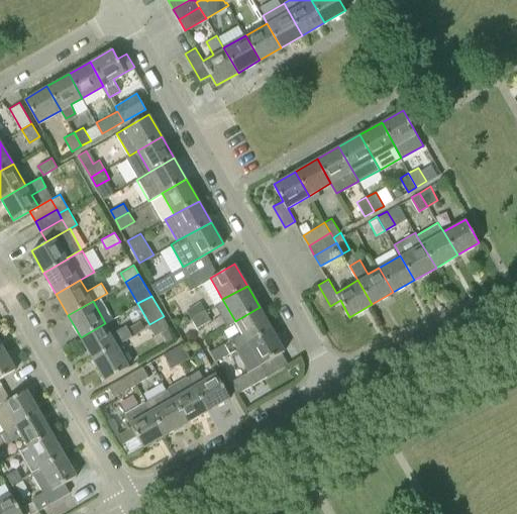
[(230,339),(235,349),(272,328),(260,307),(235,321),(241,333),(230,339)]
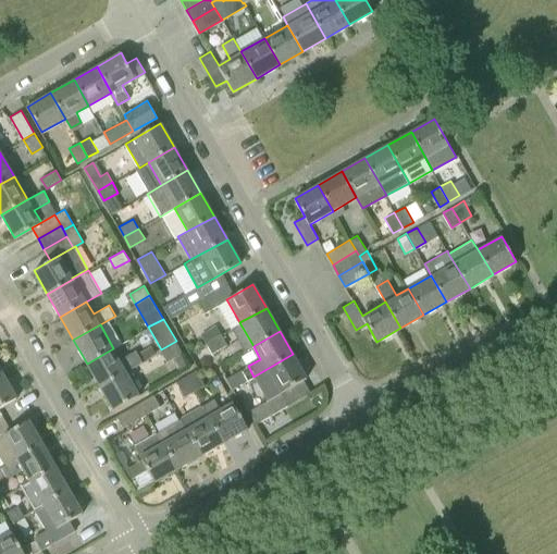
[(212,352),(226,344),(221,333),(207,342),(212,352)]
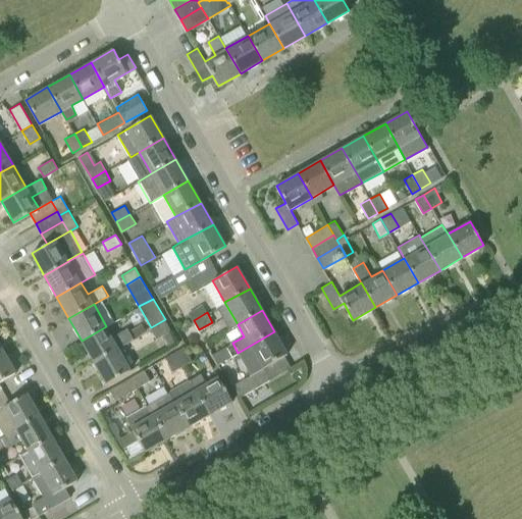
[(157,338),(170,329),(165,319),(151,327),(157,338)]
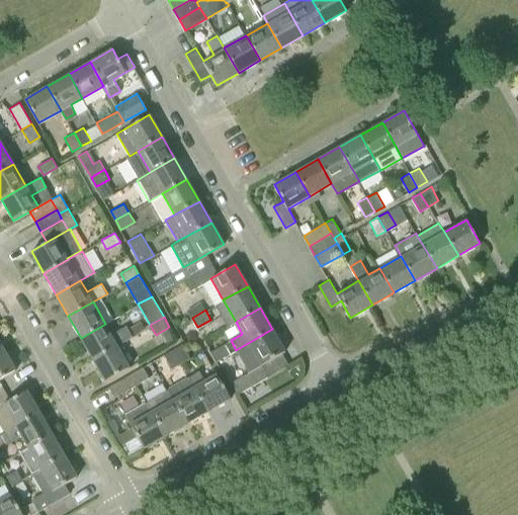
[(93,359),(116,345),(133,336),(125,325),(111,334),(105,324),(81,338),(93,359)]
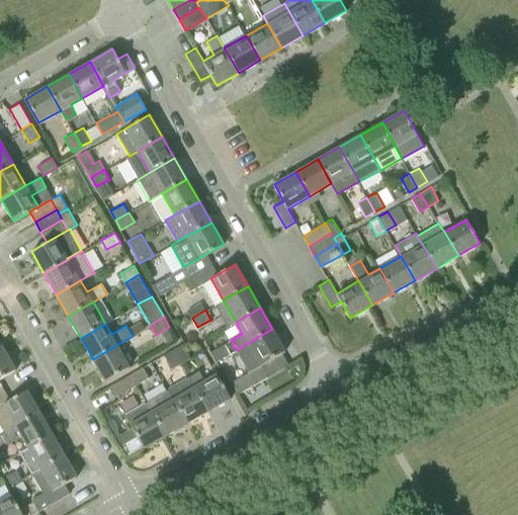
[(267,376),(261,364),(284,351),(272,329),(236,350),(248,371),(241,375),(247,388),(267,376)]
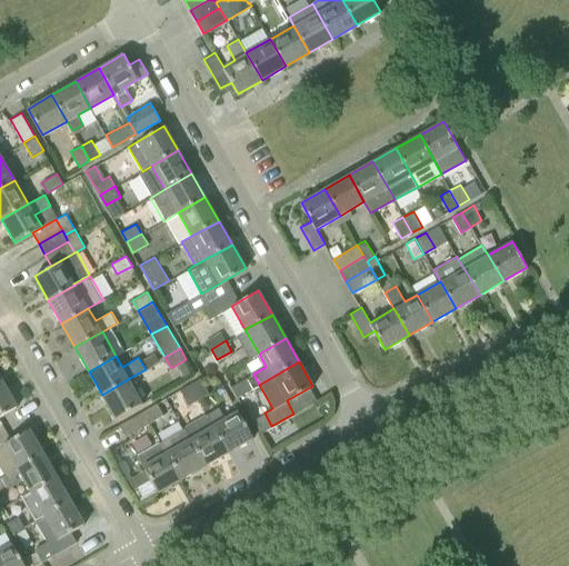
[(198,399),(209,393),(200,377),(188,385),(198,399)]
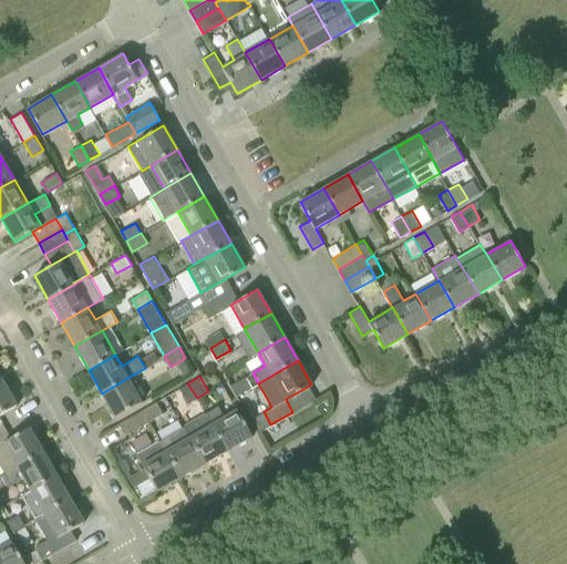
[(237,396),(251,387),(246,377),(232,385),(237,396)]
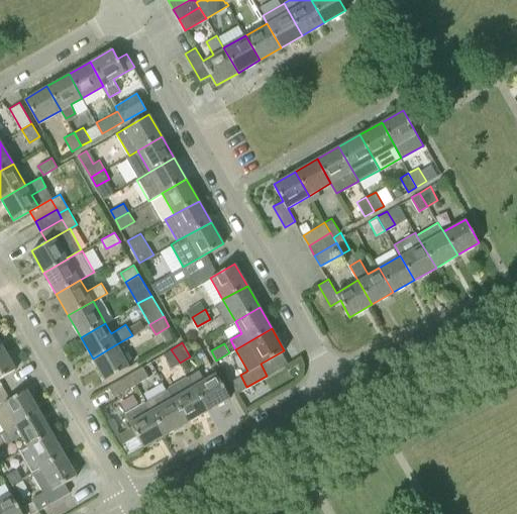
[(105,380),(129,367),(116,344),(93,358),(105,380)]
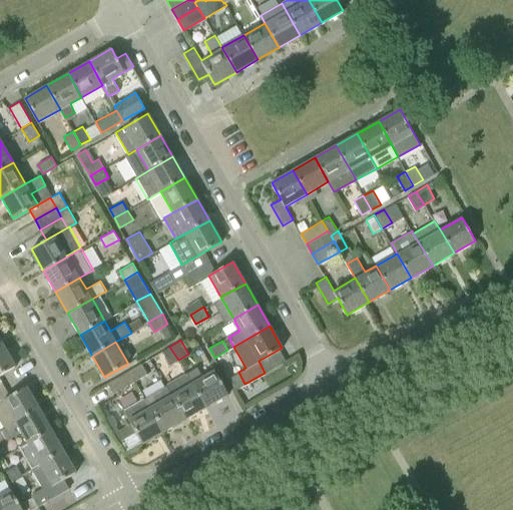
[(0,375),(15,366),(3,345),(0,346),(0,375)]
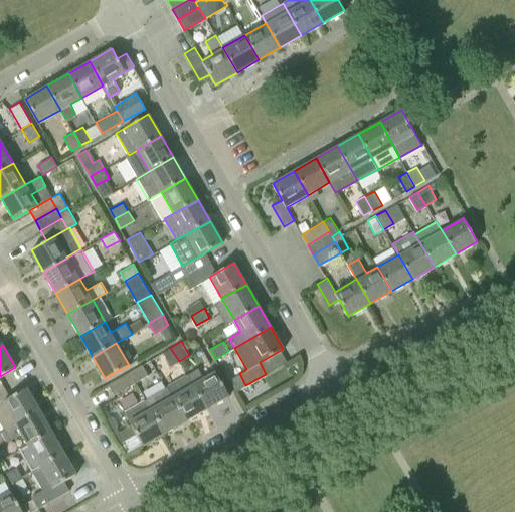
[(171,366),(179,361),(170,348),(163,352),(171,366)]
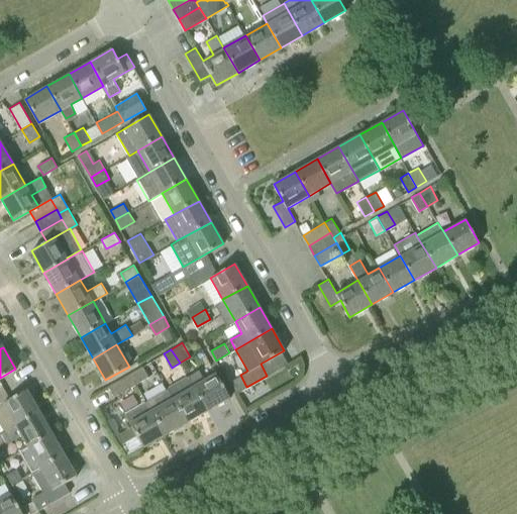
[(134,385),(148,377),(142,366),(128,374),(134,385)]
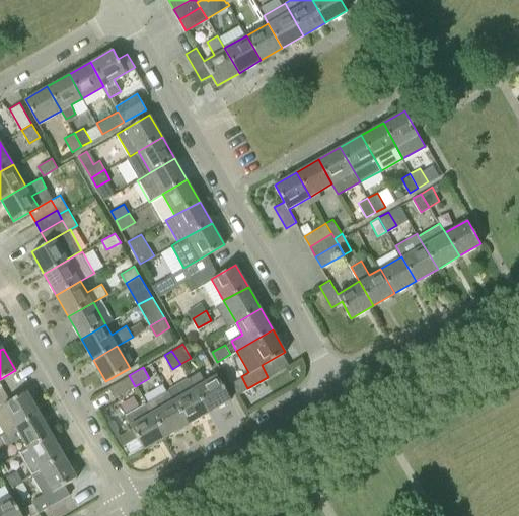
[(190,377),(209,411),(231,398),(217,374),(206,381),(200,371),(190,377)]
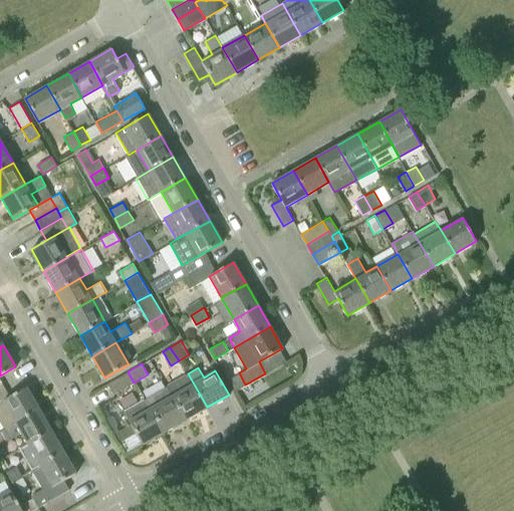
[(113,394),(134,382),(127,371),(107,384),(113,394)]
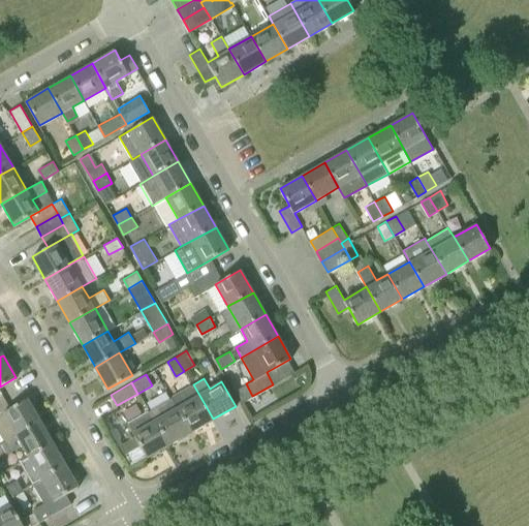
[(191,432),(213,419),(193,384),(172,397),(191,432)]
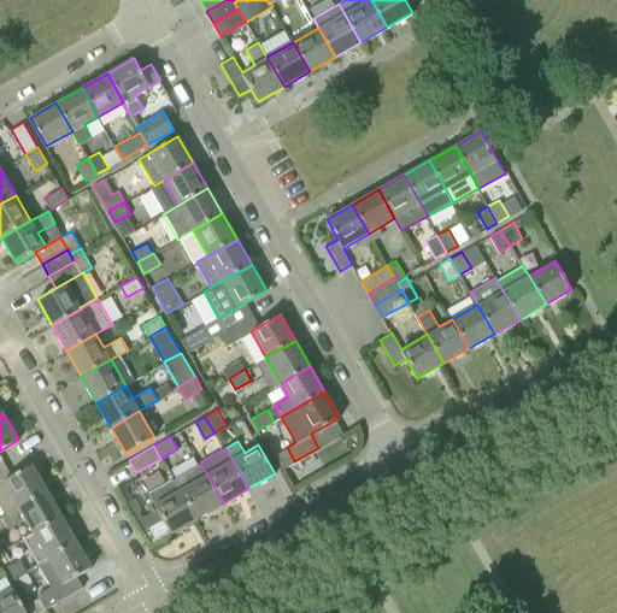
[(0,483),(12,476),(5,463),(0,465),(0,483)]
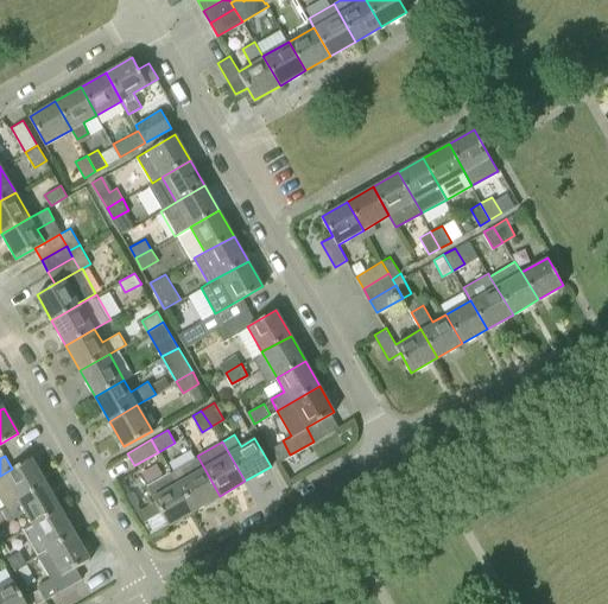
[(194,510),(220,496),(197,456),(171,471),(194,510)]
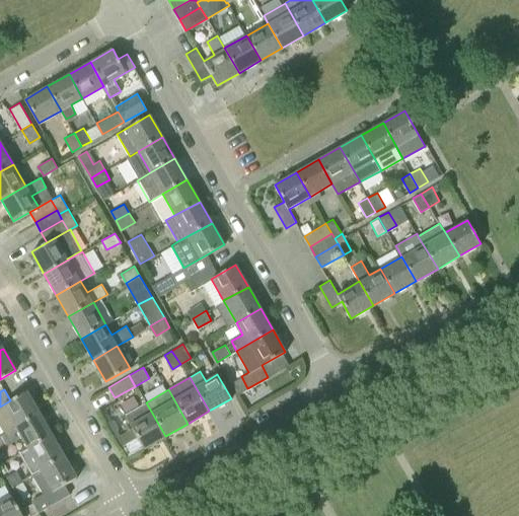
[(0,423),(5,433),(40,413),(27,390),(10,400),(0,407),(0,423)]
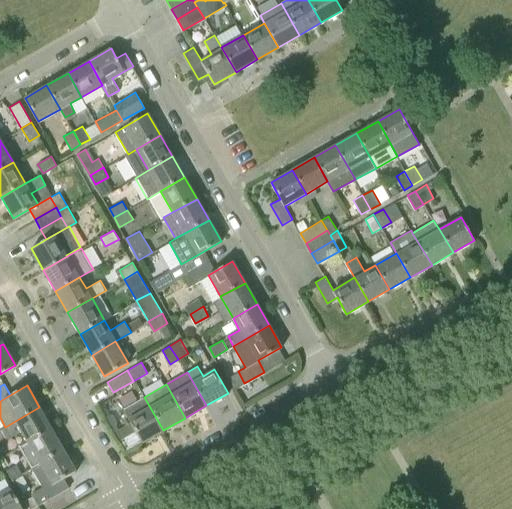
[(142,442),(163,430),(144,397),(123,409),(135,430),(141,441),(142,442)]
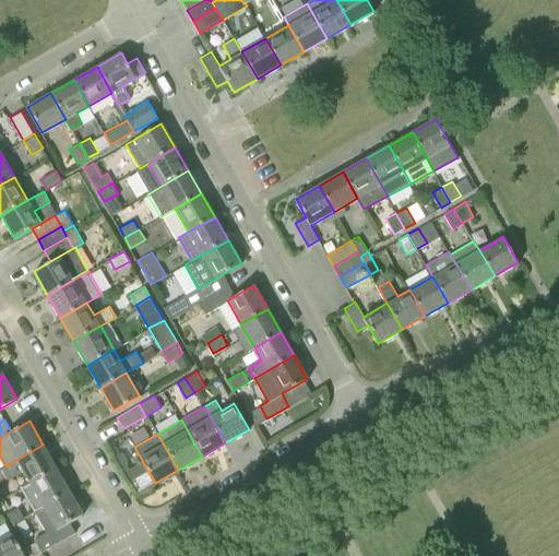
[(0,483),(22,470),(30,483),(56,468),(43,445),(6,466),(0,469),(0,483)]
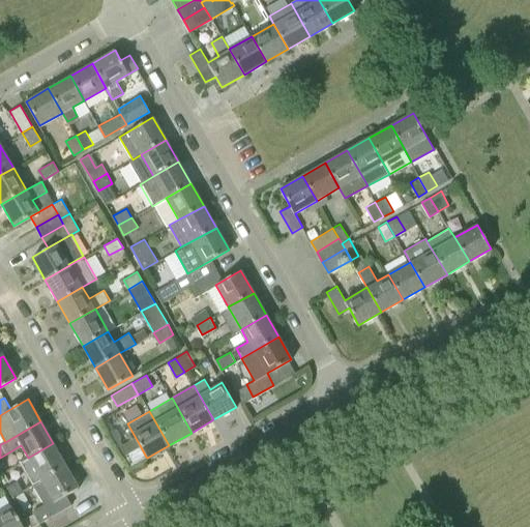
[(40,479),(66,466),(53,443),(28,458),(21,462),(33,485),(40,479)]
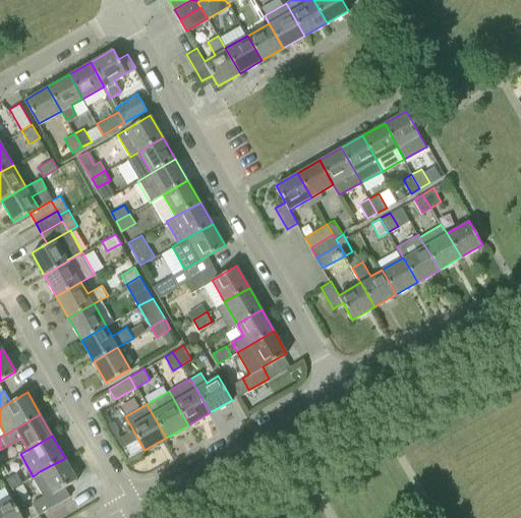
[(128,458),(143,449),(137,438),(122,447),(128,458)]
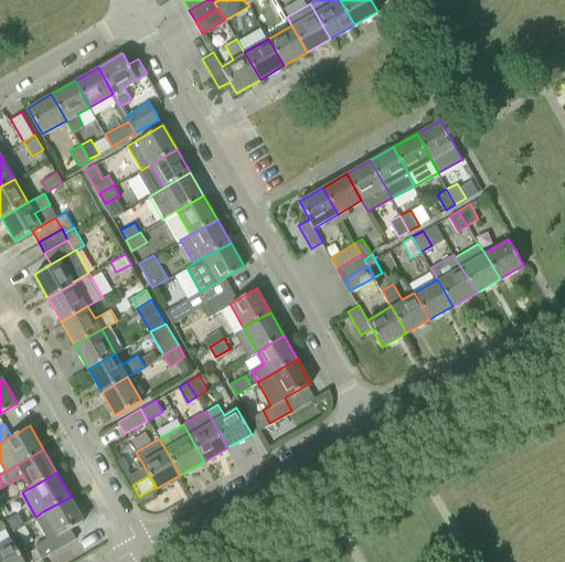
[(34,549),(41,559),(65,544),(59,534),(84,520),(71,497),(43,511),(56,534),(35,547),(36,548),(34,549)]
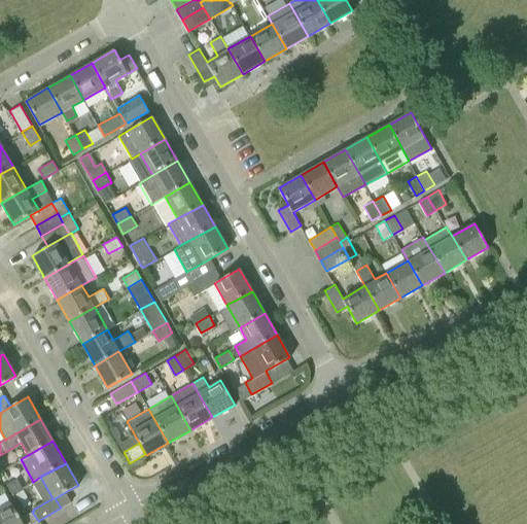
[(12,493),(23,487),(18,478),(7,483),(12,493)]
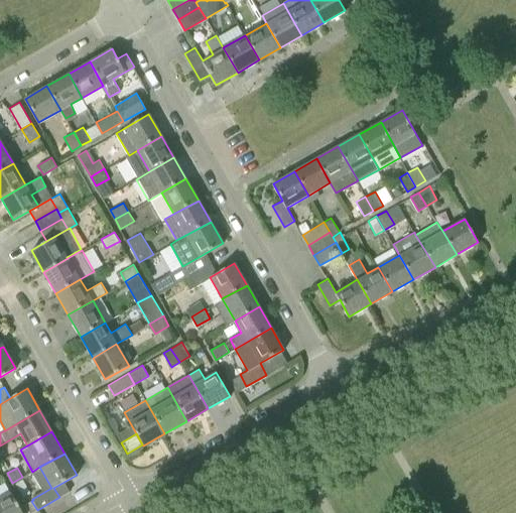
[(0,499),(0,512),(22,512),(11,493),(0,499)]
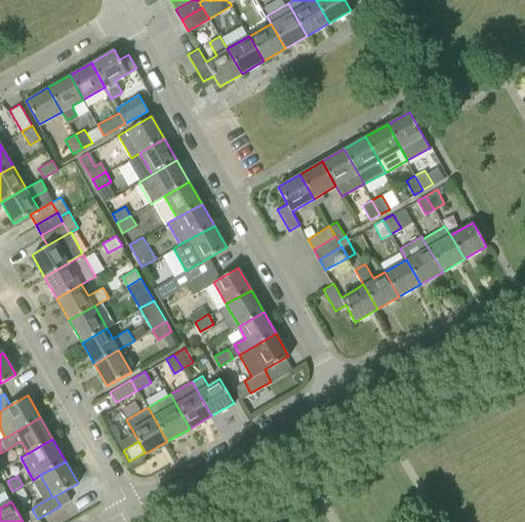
[(32,521),(38,519),(32,510),(26,514),(30,521),(32,521)]
